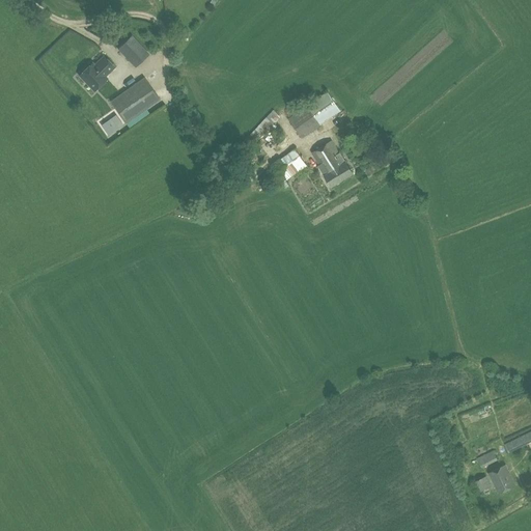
[(174,29),(174,30),(174,38),(187,38),(188,30),(174,29)]
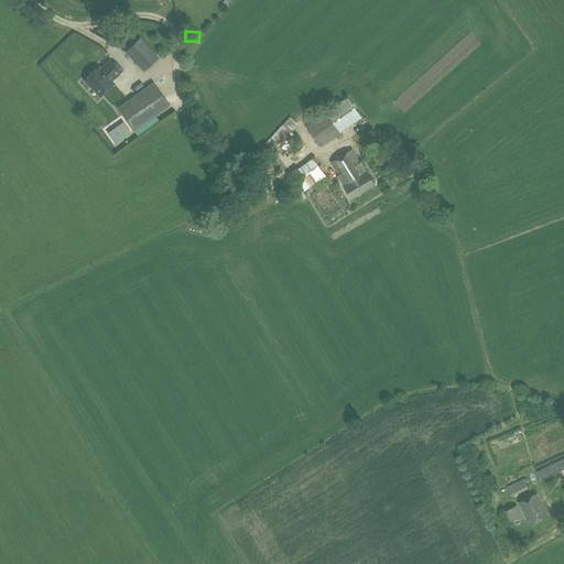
[(159,57),(140,38),(125,52),(143,72),(159,57)]
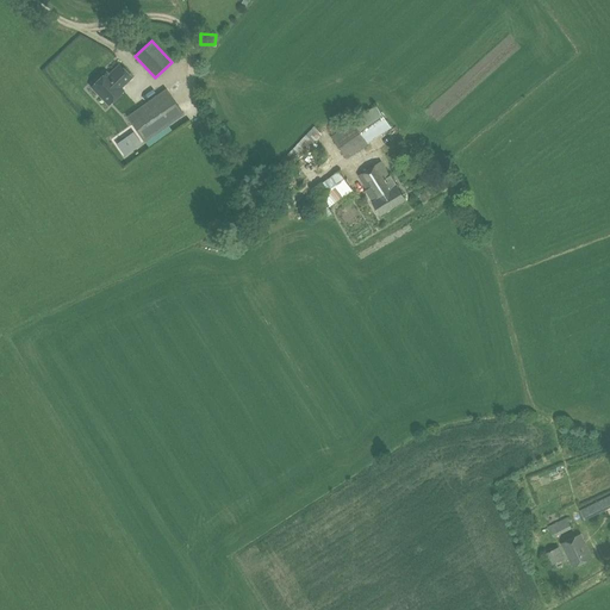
[(131,78),(119,66),(109,76),(106,73),(92,86),(109,104),(122,91),(119,88),(131,78)]
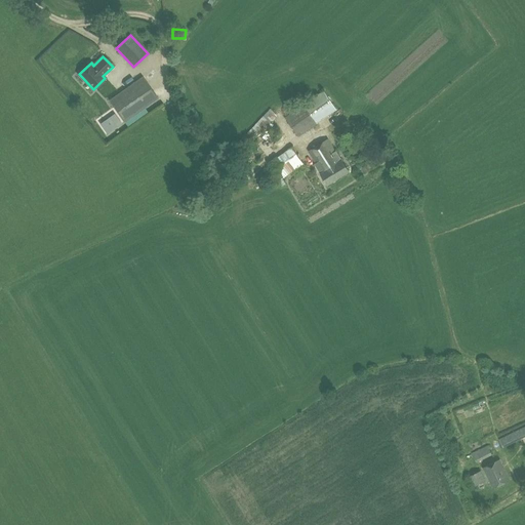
[(143,77),(109,102),(124,122),(158,97),(143,77)]
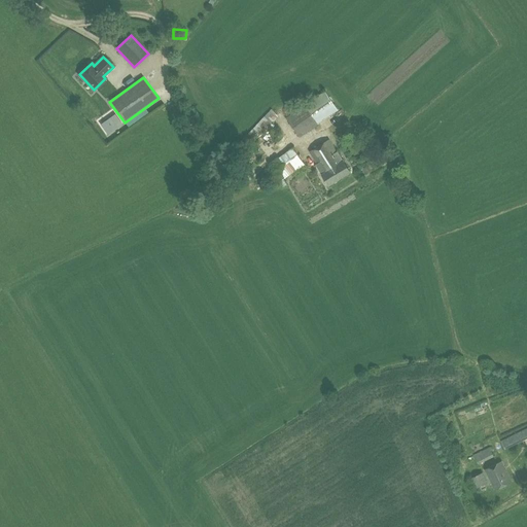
[(286,118),(300,136),(339,109),(325,92),(286,118)]
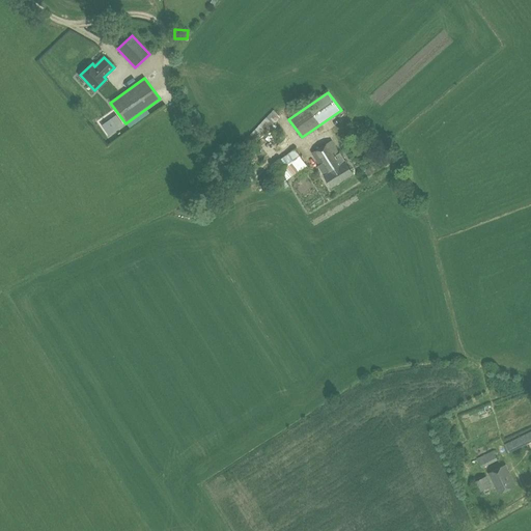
[(277,115),(273,111),(261,122),(251,135),(256,139),(267,128),(277,115)]
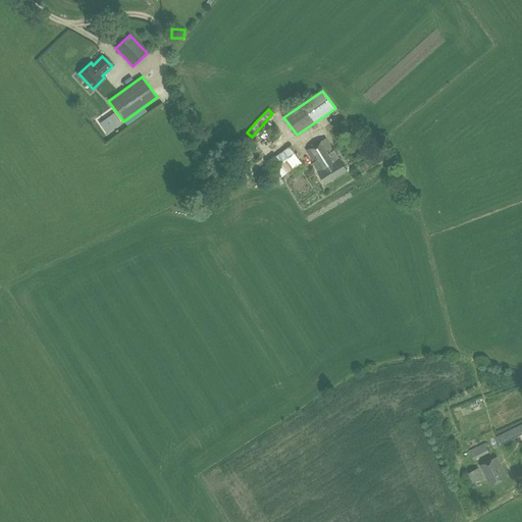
[(346,170),(340,160),(333,150),(332,151),(325,139),(306,151),(313,162),(312,163),(319,173),(325,184),(346,170)]
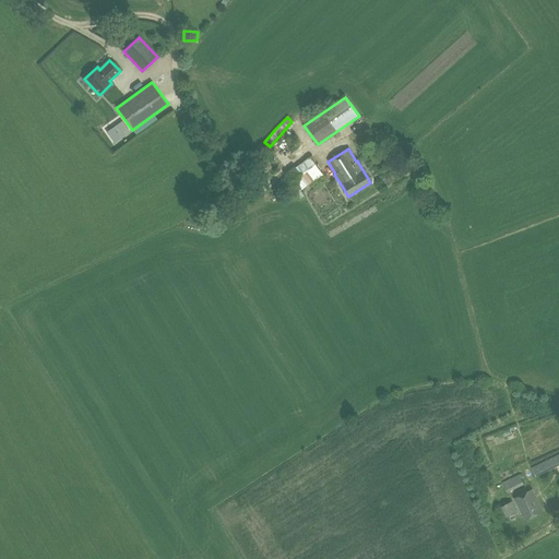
[(268,162),(258,151),(252,155),(258,161),(259,159),(264,165),(268,162)]
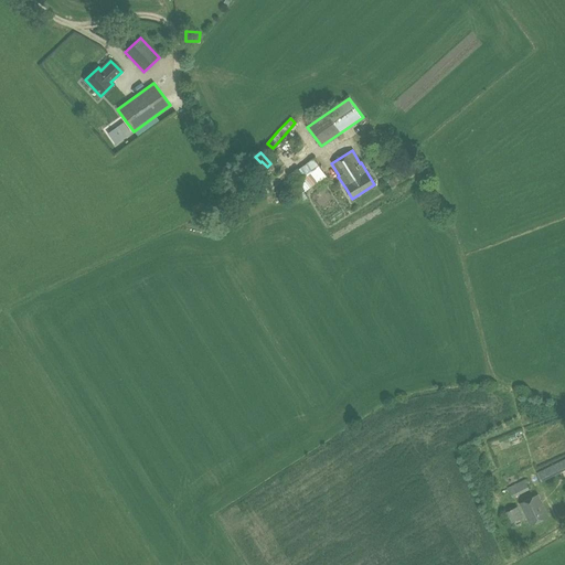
[(315,159),(291,178),(305,193),(327,176),(315,159)]
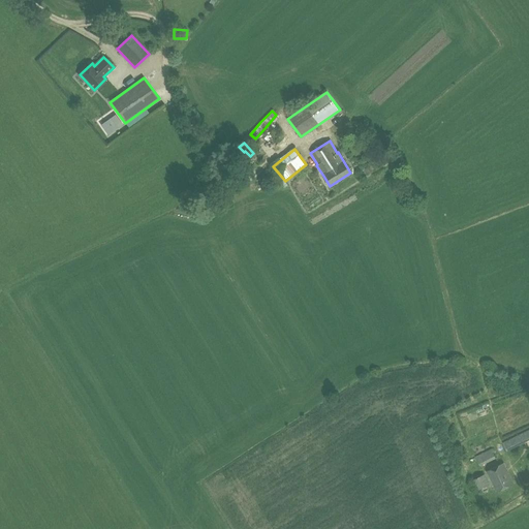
[(272,172),(263,178),(270,186),(278,180),(272,172)]
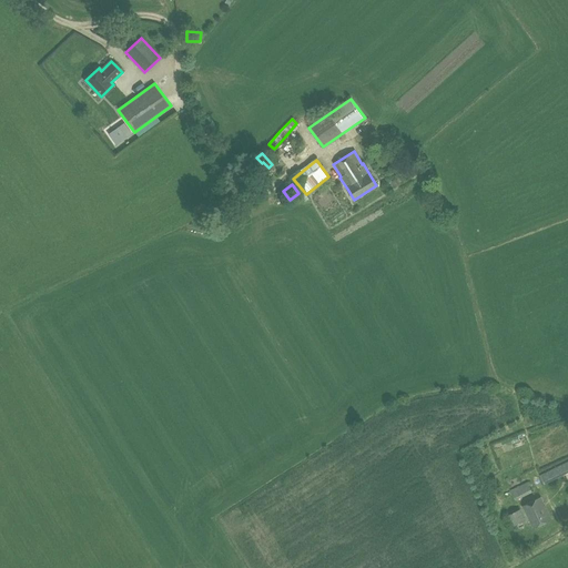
[(567,462),(553,469),(556,477),(567,472),(567,462)]
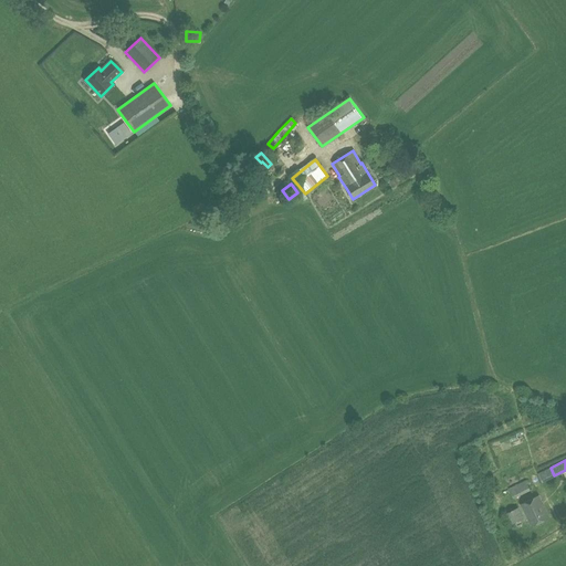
[(525,480),(509,489),(514,500),(531,491),(525,480)]
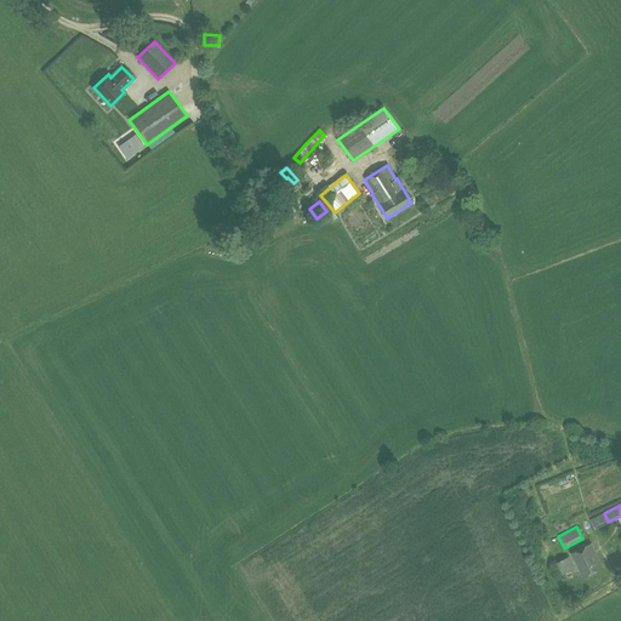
[(591,543),(571,553),(584,577),(603,568),(591,543)]
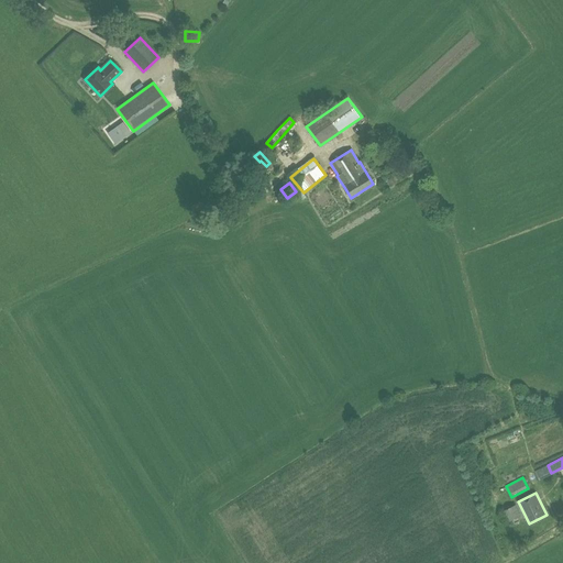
[(515,505),(503,511),(508,522),(520,516),(515,505)]
